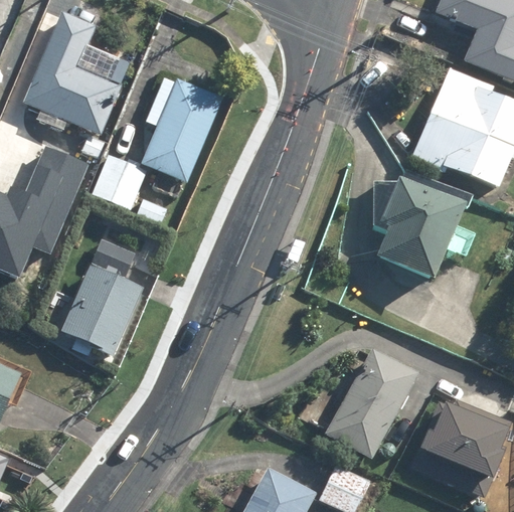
[(438,0),(430,19),(476,38),(467,58),(513,78),(513,0),(438,0)]
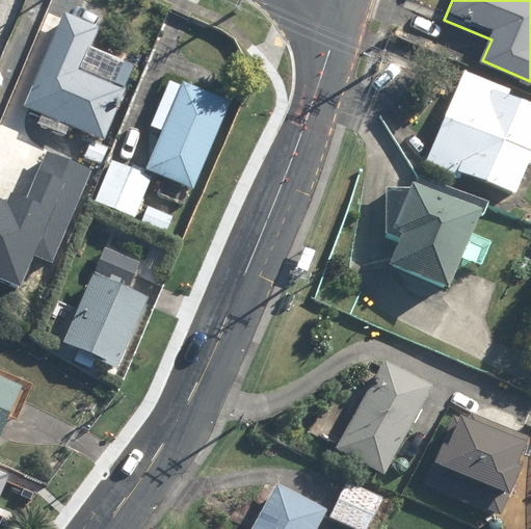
[(94,40),(59,25),(26,106),(109,141),(131,90),(81,70),(94,40)]
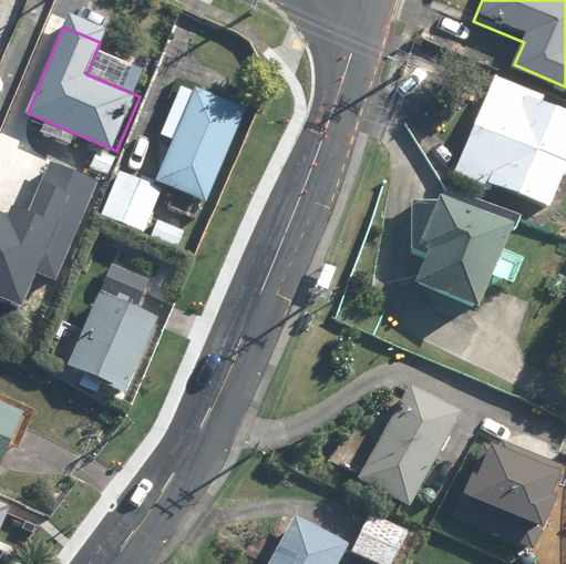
[(553,209),(565,174),(565,103),(492,75),(455,173),(553,209)]
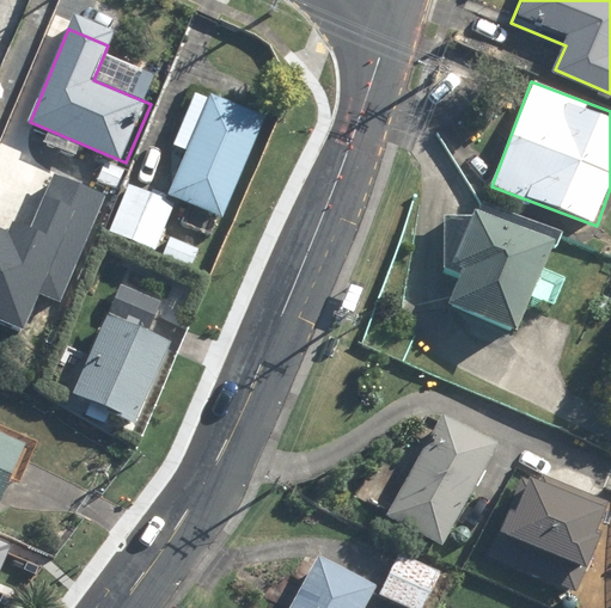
[(266,114),(199,86),(176,141),(189,147),(170,195),(224,216),(266,114)]
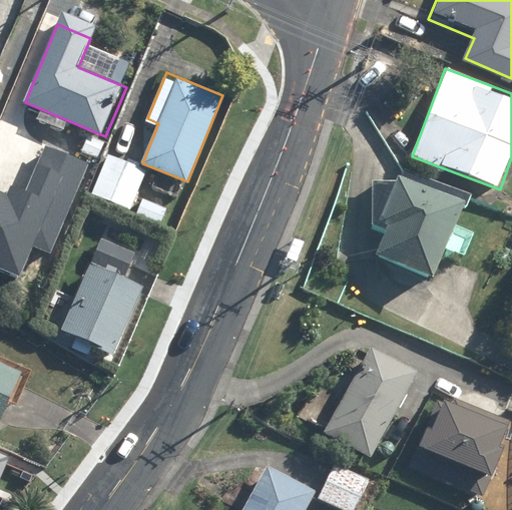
[(149,171),(109,150),(89,189),(129,209),(149,171)]
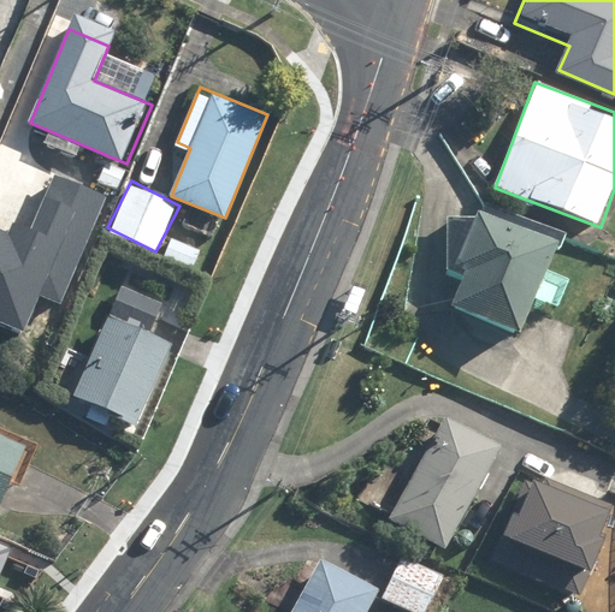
[(484,201),(457,263),(469,268),(451,309),(524,340),(568,236),(484,201)]
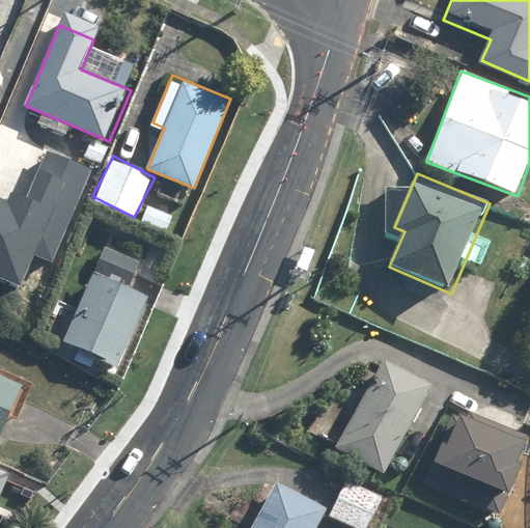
[(82,197),(62,192),(55,218),(75,224),(82,197)]
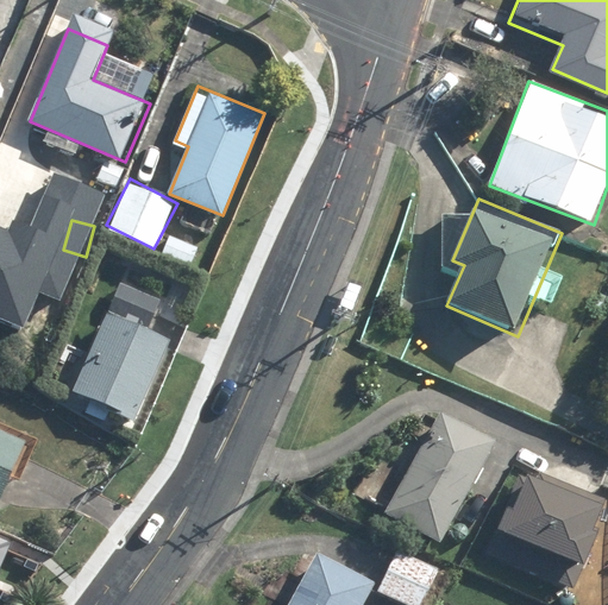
[(0,290),(61,319),(87,263),(0,221),(0,290)]
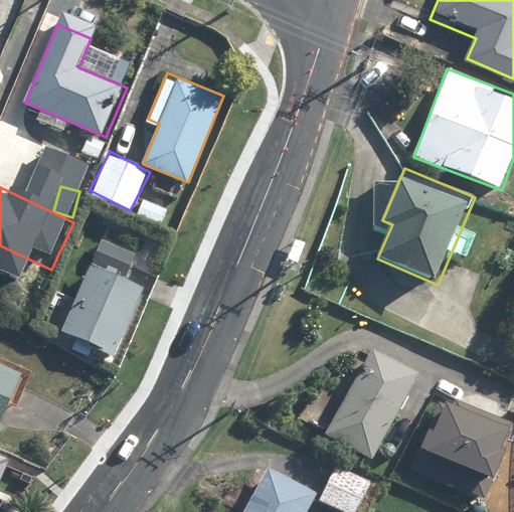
[(168,205),(143,195),(136,214),(161,223),(168,205)]
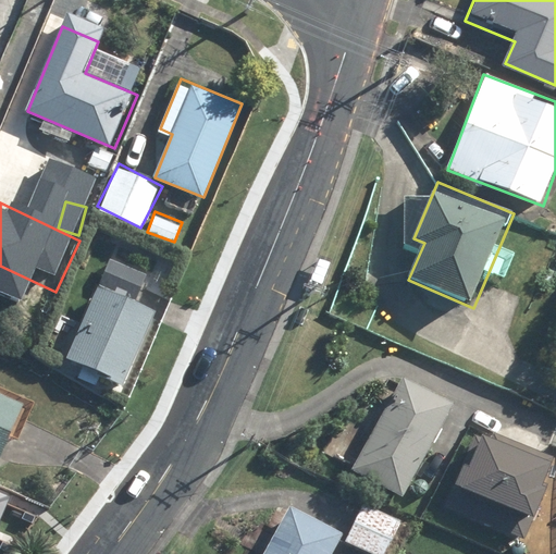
[(61,310),(42,347),(81,366),(76,377),(96,385),(101,376),(123,385),(170,287),(109,258),(81,319),(61,310)]
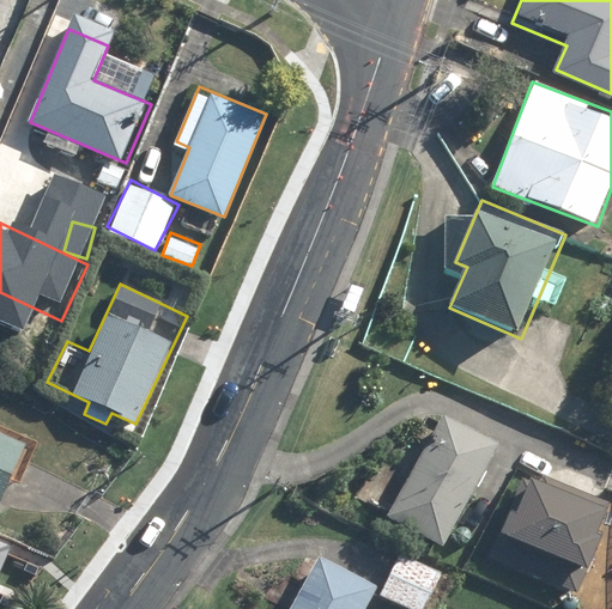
[(501,442),(442,414),(432,434),(449,443),(442,458),(420,449),(389,515),(452,544),(501,442)]
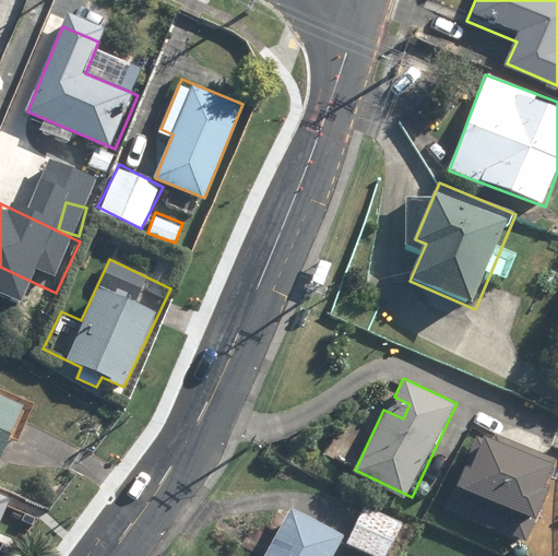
[(0,447),(19,406),(0,398),(0,447)]
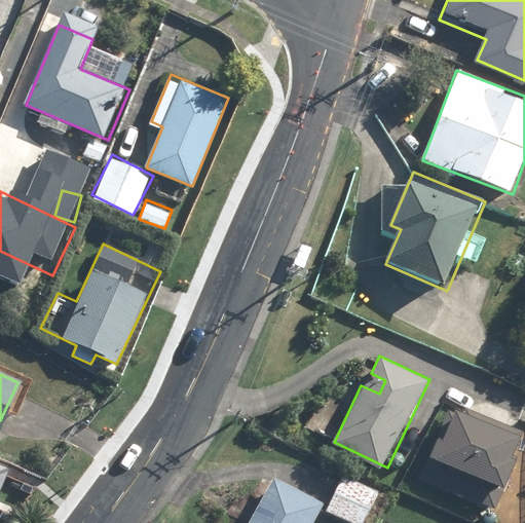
[(514,459),(524,431),(462,406),(460,413),(450,409),(430,457),(508,488),(519,461),(514,459)]
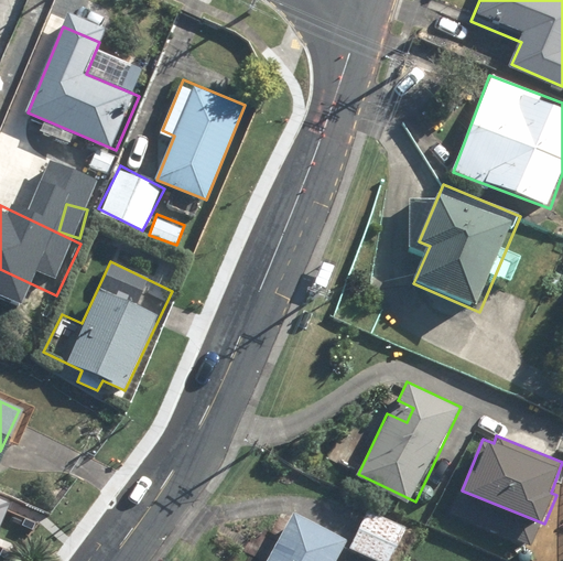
[(389,560),(391,560),(407,526),(366,509),(350,545),(389,560)]
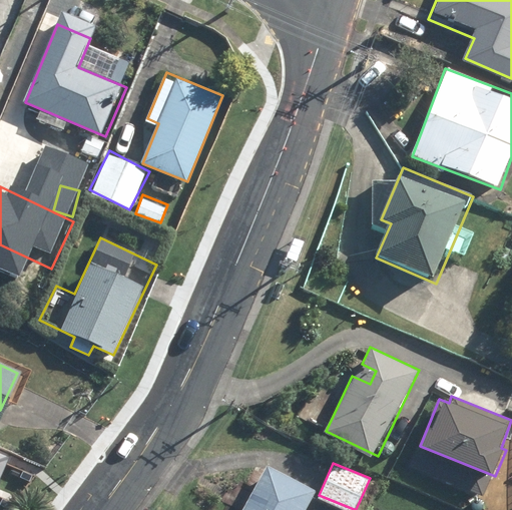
[(246,509),(305,509),(316,490),(270,467),(246,509)]
